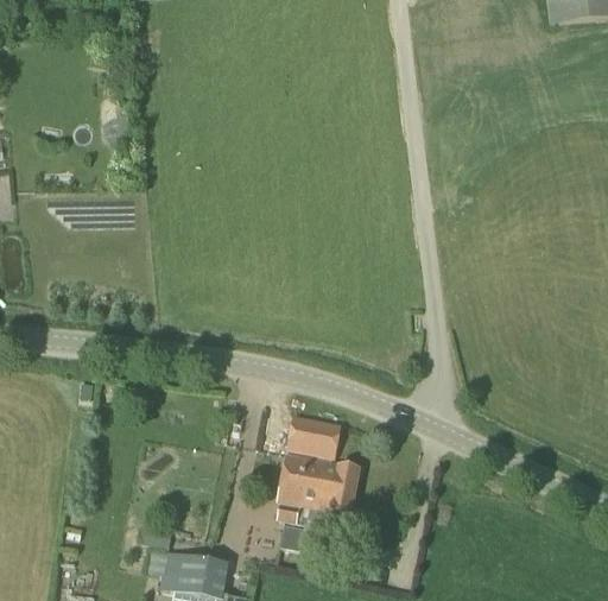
[(546,0),(549,23),(607,14),(607,0),(546,0)]
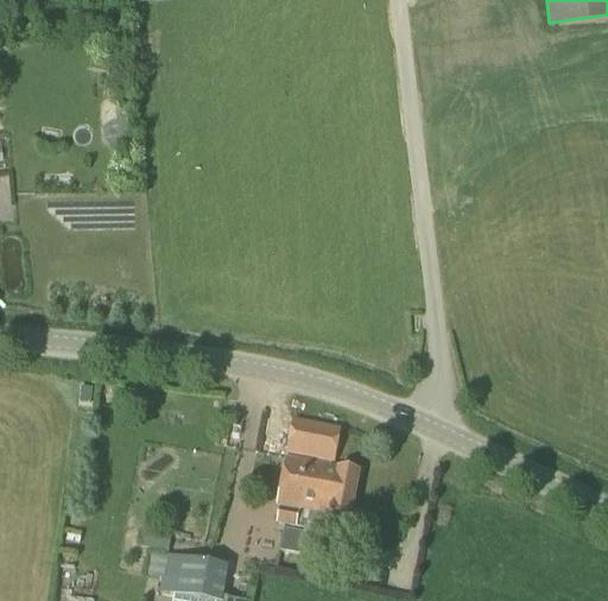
[(334,460),(341,424),(293,415),(286,450),(334,460)]
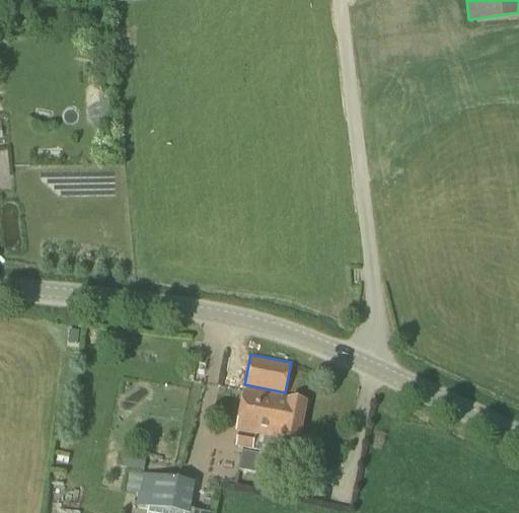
[(299,439),(307,399),(282,394),(282,393),(244,385),(236,427),(238,427),(235,442),(261,447),(262,444),(280,447),(283,435),(299,439)]
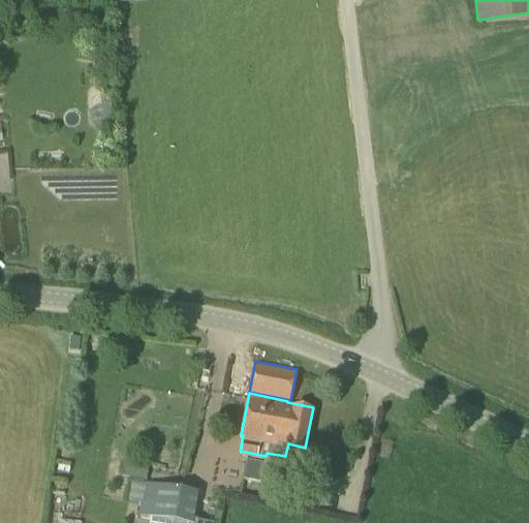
[(260,480),(263,458),(247,455),(243,475),(260,480)]
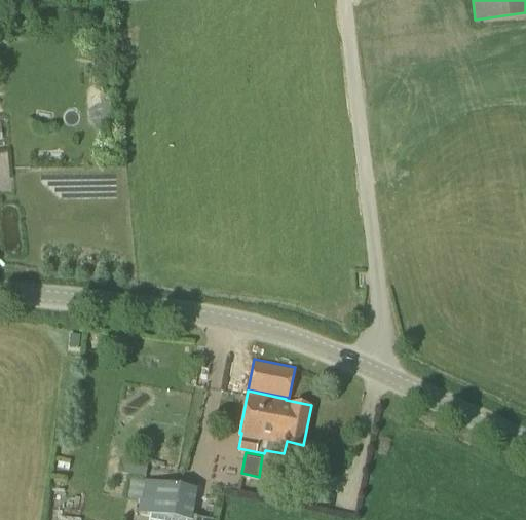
[(120,453),(118,470),(145,475),(148,458),(120,453)]
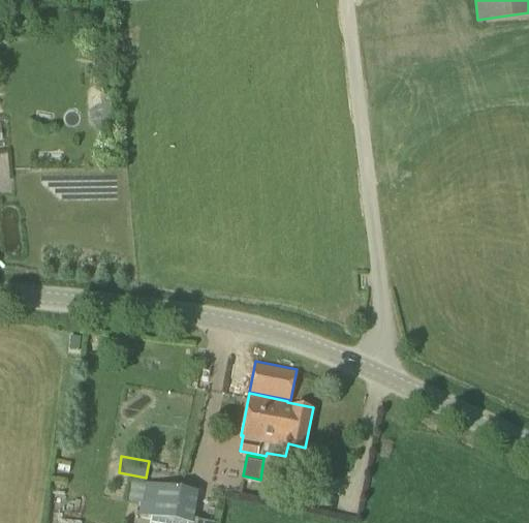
[(193,522),(199,489),(144,479),(137,512),(193,522)]
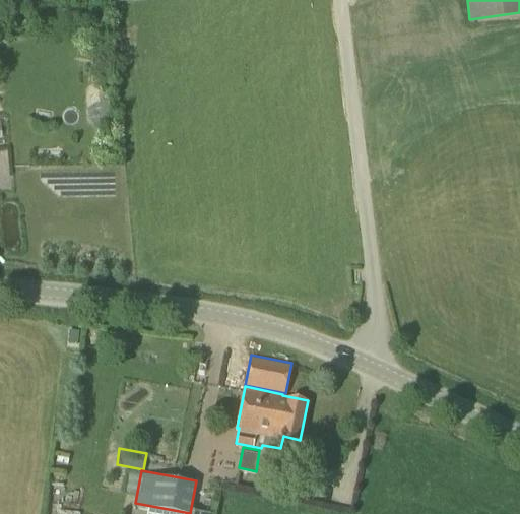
All buildings are outlined.
